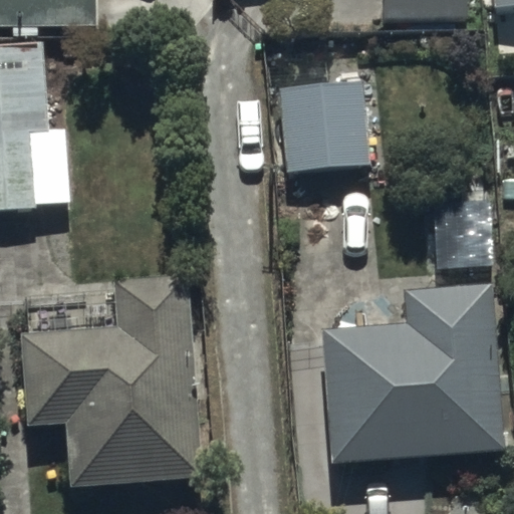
[(92,0),(0,0),(0,21),(93,21),(92,0)]
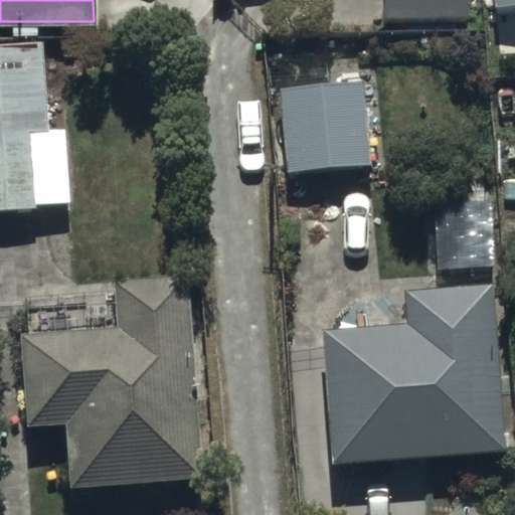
[(466,0),(378,0),(379,23),(467,21),(466,0)]
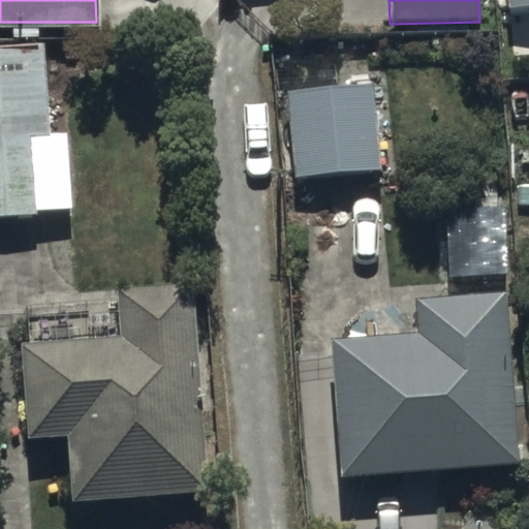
[(528,0),(503,0),(504,11),(528,10),(528,0)]
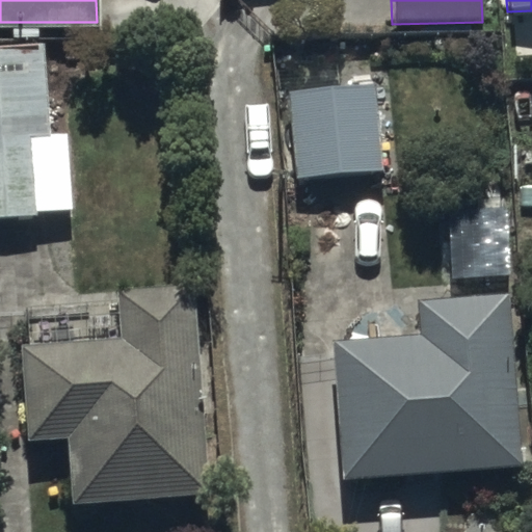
[(27,44),(0,45),(0,219),(36,217),(35,211),(73,208),(68,131),(33,133),(27,44)]
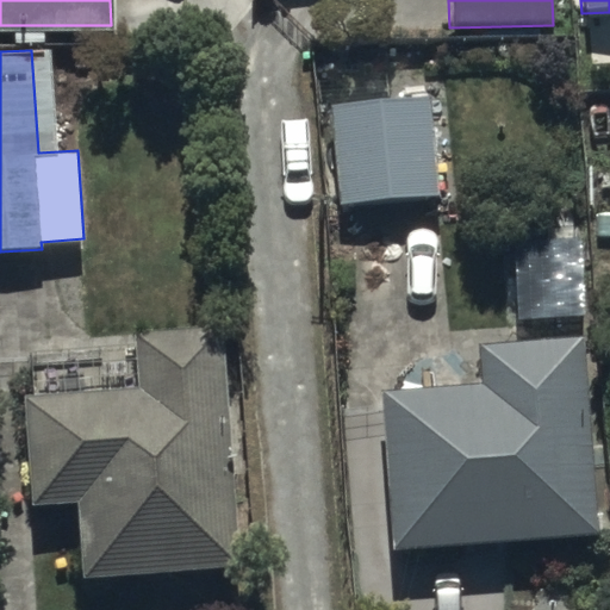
[(433,99),(330,105),(336,206),(439,200),(433,99)]
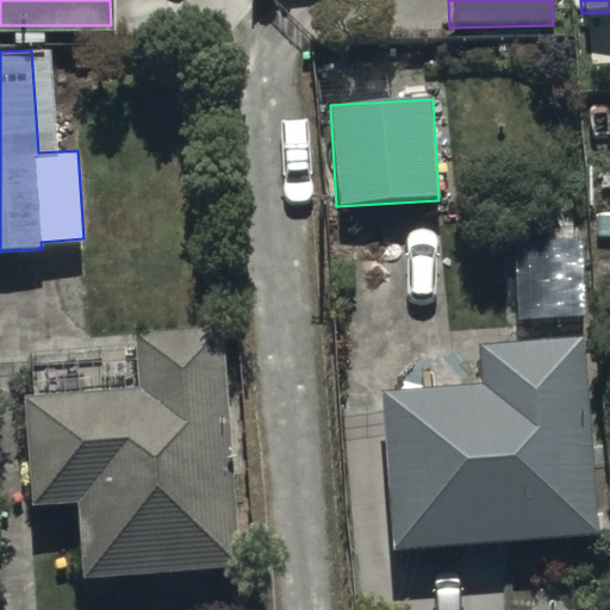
[(240,567),(218,324),(136,331),(141,386),(20,397),(30,511),(76,508),(82,580),(240,567)]
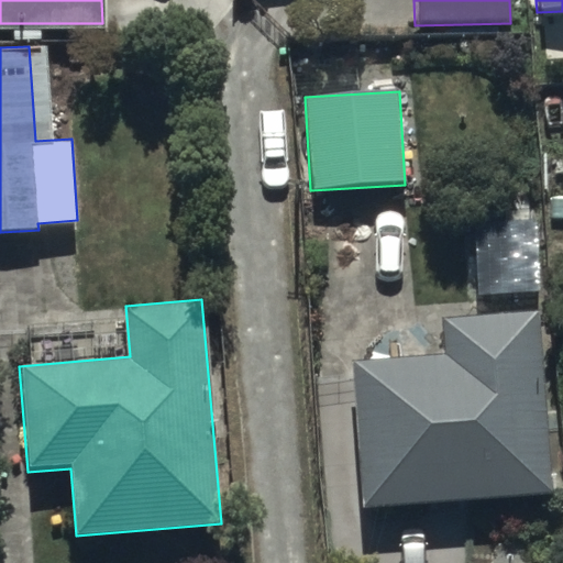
[(352,363),(363,509),(551,495),(537,315),(441,322),(444,356),(352,363)]
